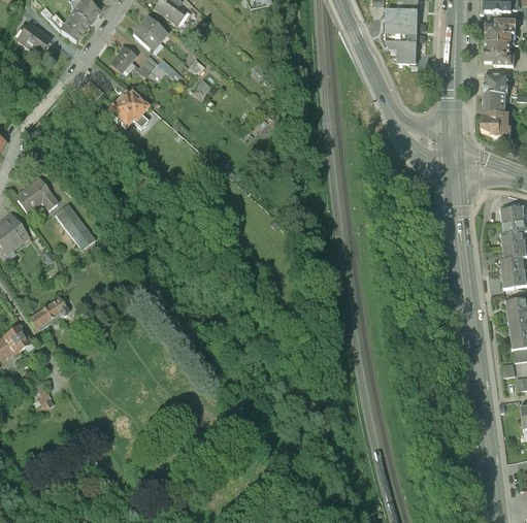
[(57,0),(65,9),(66,8),(72,0),(57,0)]
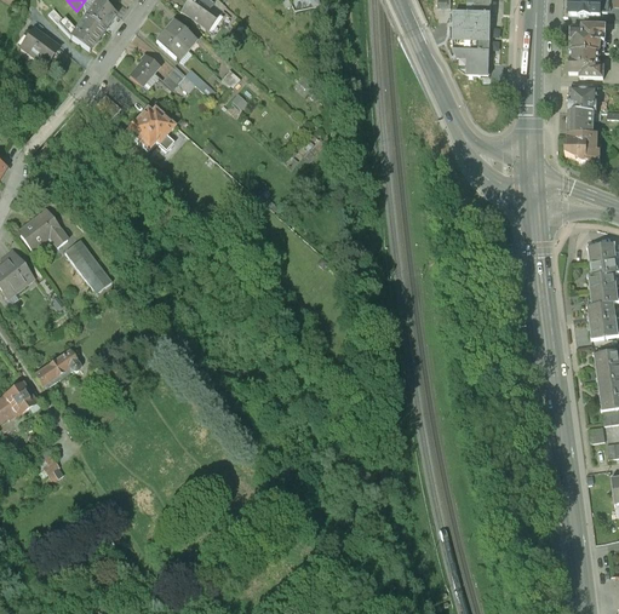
[(85,0),(78,10),(86,15),(97,0),(85,0)]
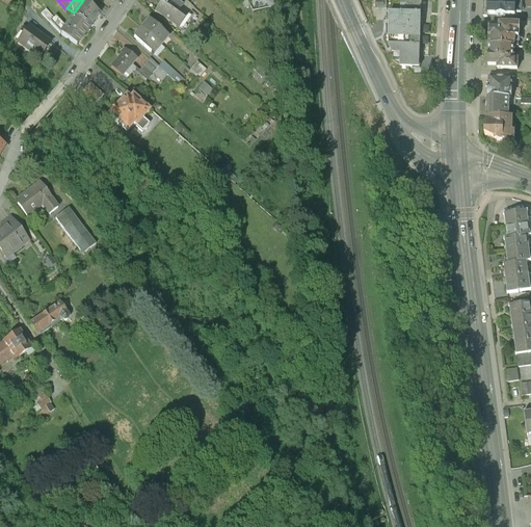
[(103,9),(89,0),(83,0),(74,12),(91,25),(103,9)]
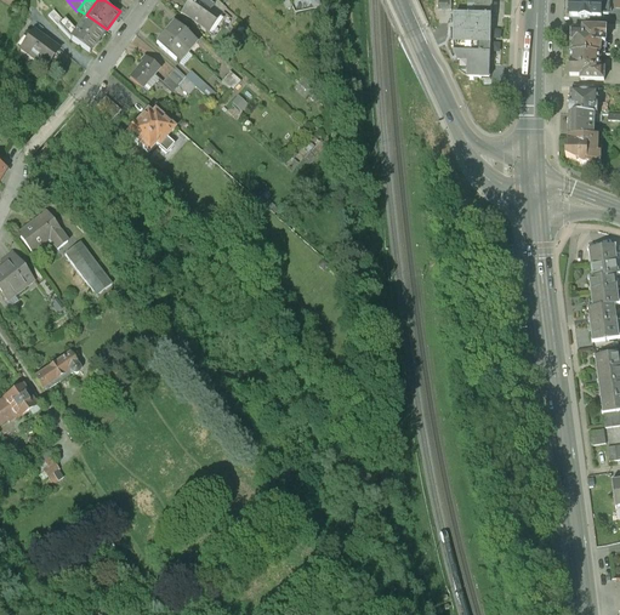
[(189,0),(185,7),(211,27),(225,9),(214,0),(189,0)]
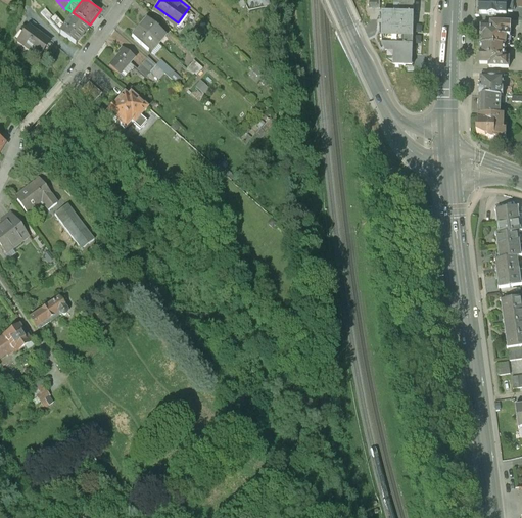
[(395,0),(395,8),(381,7),(381,47),(391,48),(391,63),(416,63),(417,0),(395,0)]
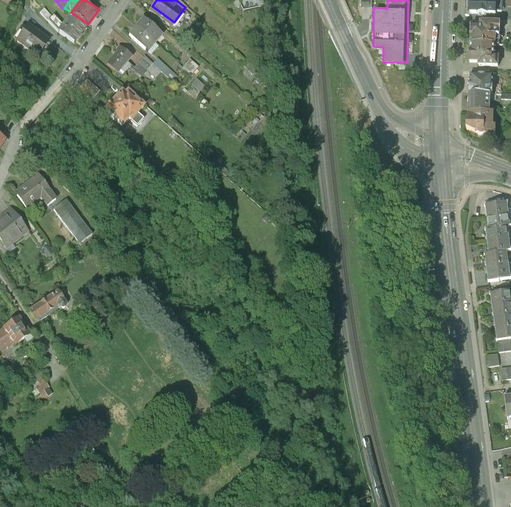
[(471,0),(470,8),(496,9),(497,0),(471,0)]
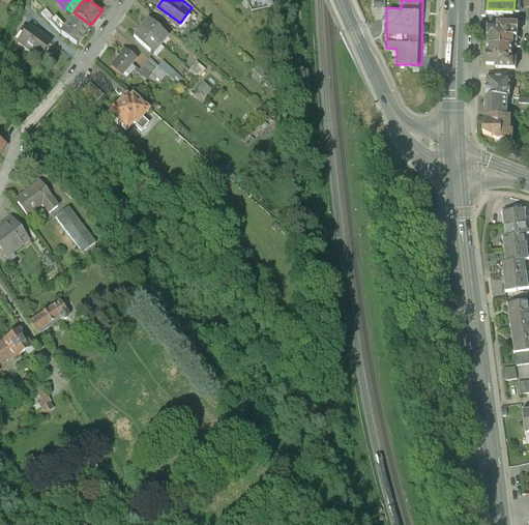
[(45,9),(51,18),(57,12),(51,4),(45,9)]
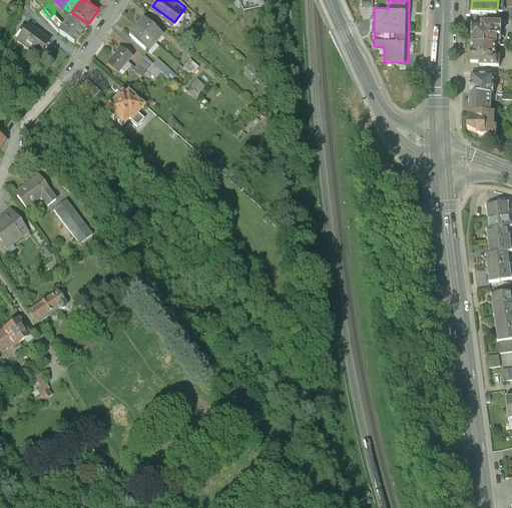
[(49,17),(60,28),(65,21),(56,11),(55,12),(49,17)]
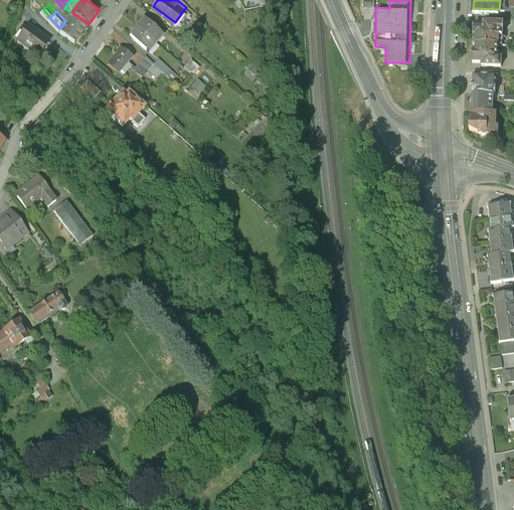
[(77,40),(89,24),(71,12),(65,21),(60,28),(77,40)]
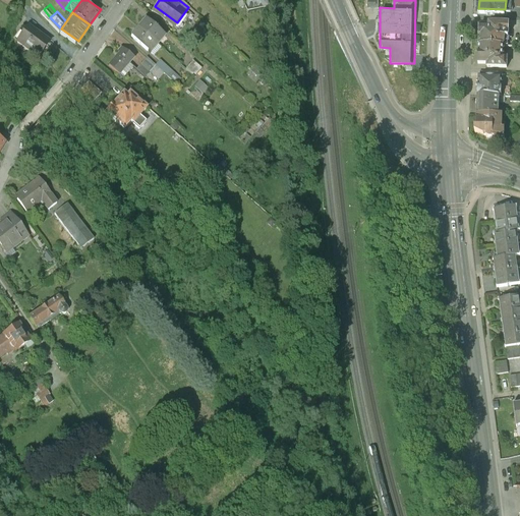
[(147,16),(139,24),(159,42),(166,34),(147,16)]
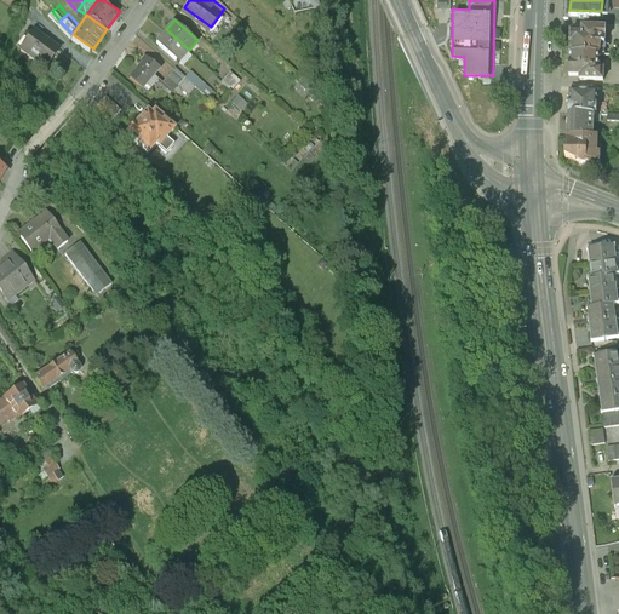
[(601,35),(606,35),(606,23),(584,22),(584,24),(572,24),(572,47),(601,49),(601,35)]
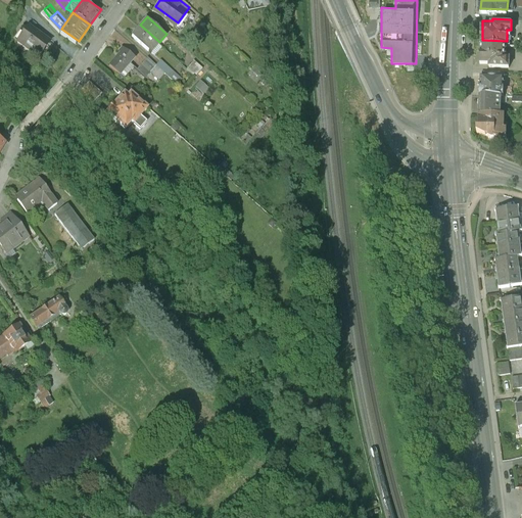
[(29,22),(16,38),(38,54),(50,39),(29,22)]
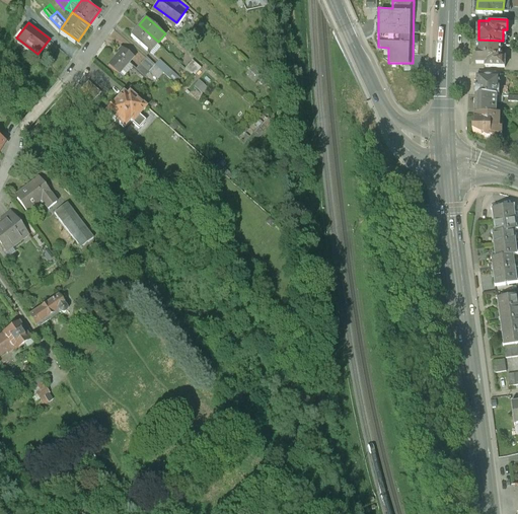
[(150,50),(158,42),(139,24),(132,32),(150,50)]
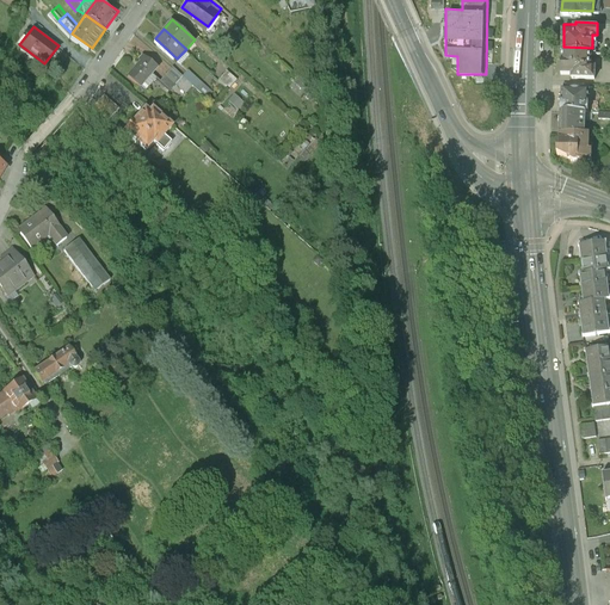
[(591,62),(592,48),(564,47),(562,69),(573,69),(573,73),(596,73),(596,62),(591,62)]
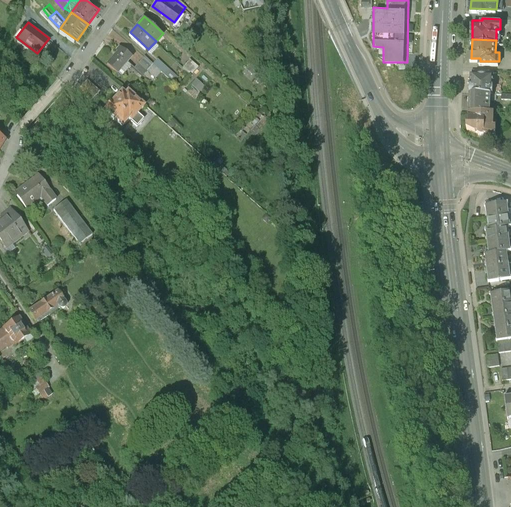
[(117,50),(107,62),(116,71),(131,54),(119,44),(115,48),(117,50)]
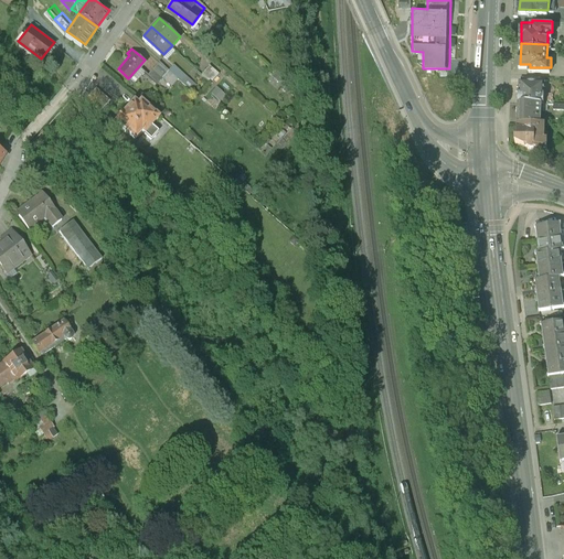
[(169,68),(160,60),(149,72),(158,81),(169,68)]
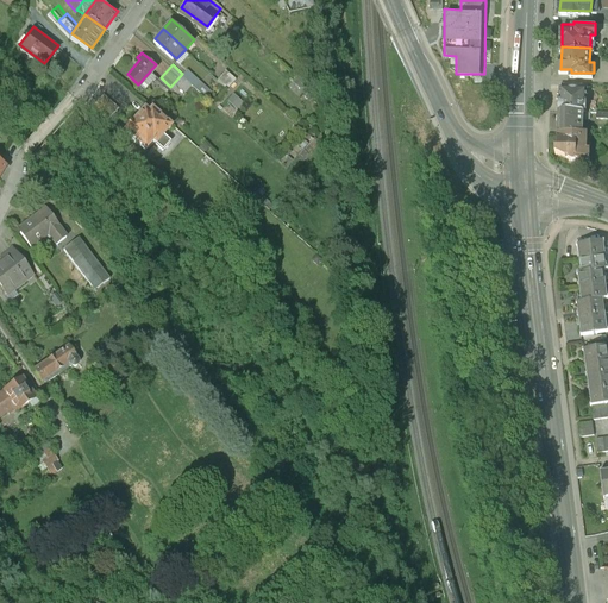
[(213,88),(188,67),(183,73),(207,94),(213,88)]
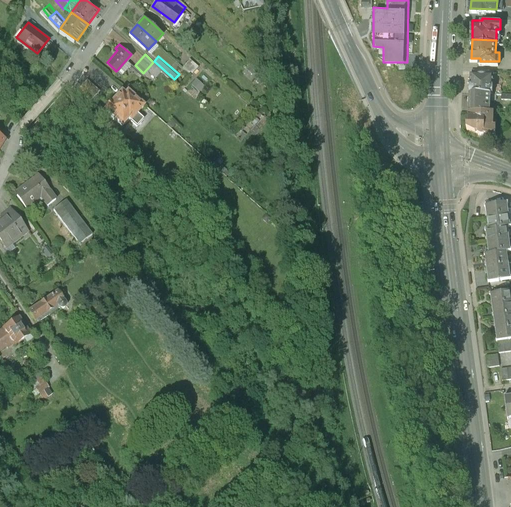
[(199,64),(191,57),(183,65),(191,73),(199,64)]
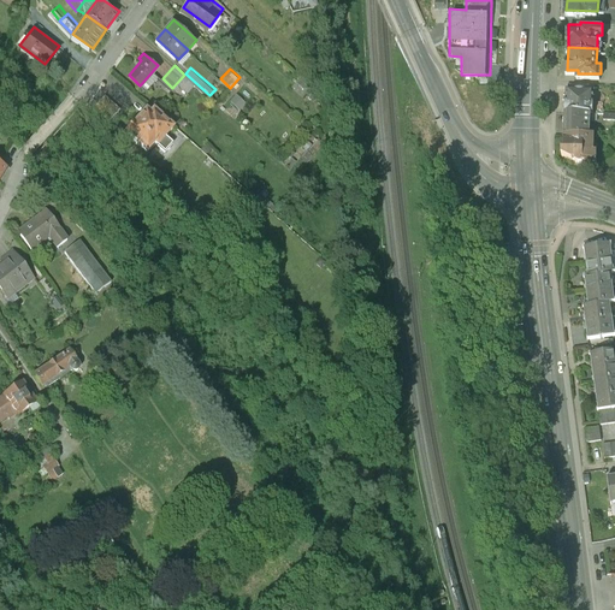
[(311,82),(303,75),(297,81),(306,88),(311,82)]
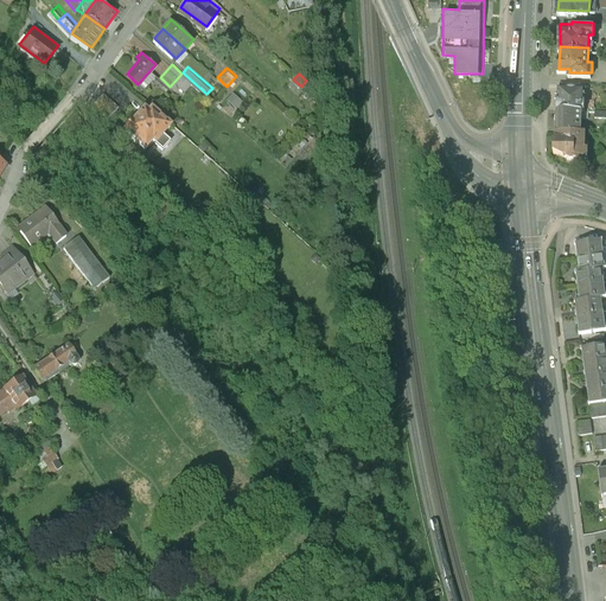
[(584,107),(585,84),(560,84),(559,106),(582,107),(584,107)]
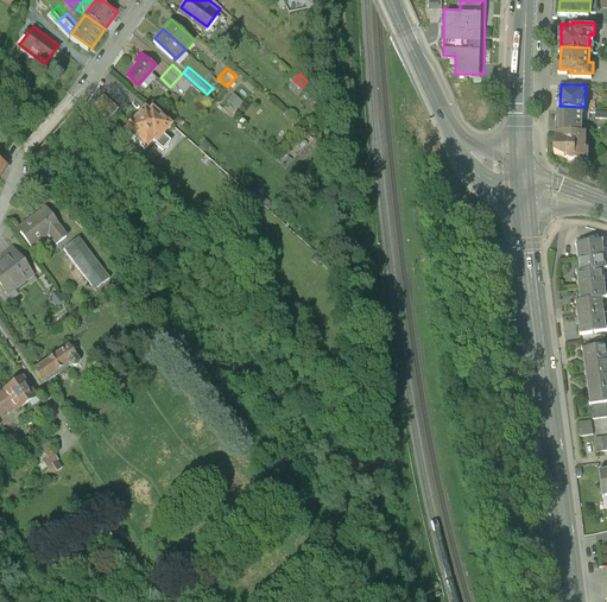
[(242,97),(234,90),(228,97),(236,105),(242,97)]
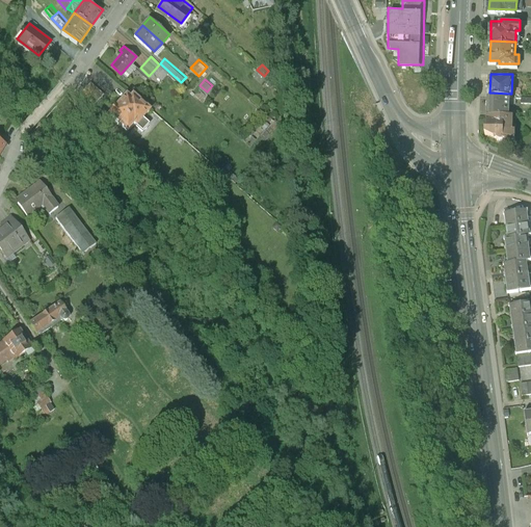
[(110,114),(127,130),(133,123),(135,125),(150,107),(132,91),(130,95),(126,91),(109,111),(111,113),(110,114)]
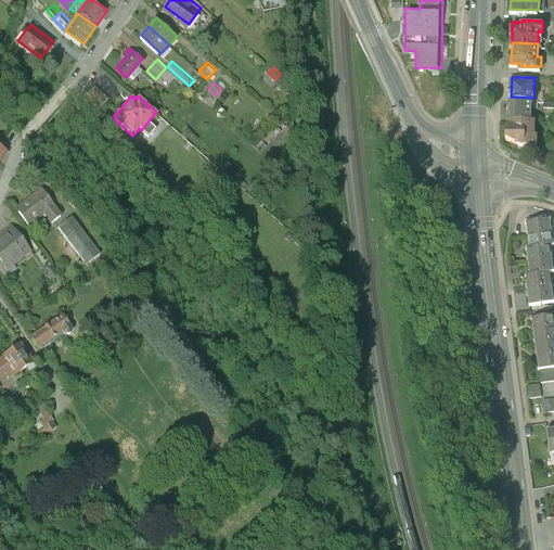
[(531,117),(532,98),(511,97),(511,116),(531,117)]
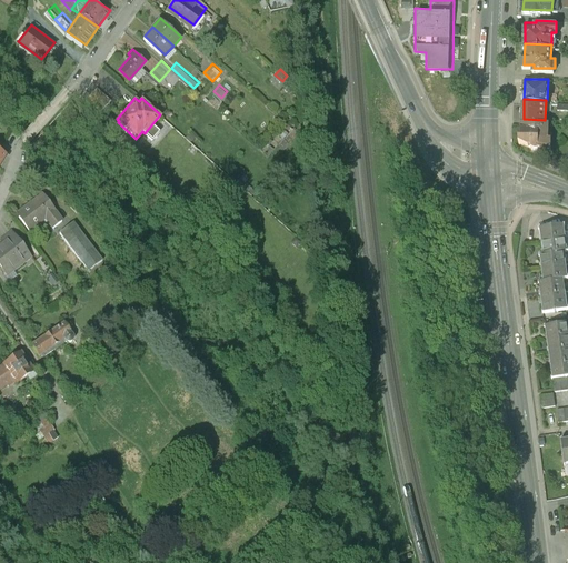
[(550,120),(545,120),(524,119),(521,119),(520,139),(535,147),(550,148),(550,120)]
